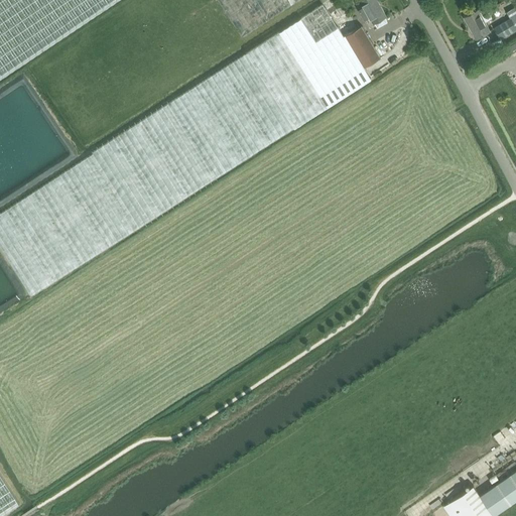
[(0,0),(0,77),(115,0),(0,0)]
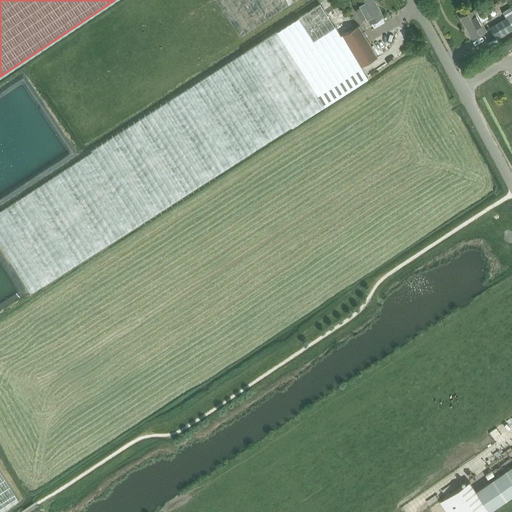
[(216,0),(240,36),(295,0),(216,0)]
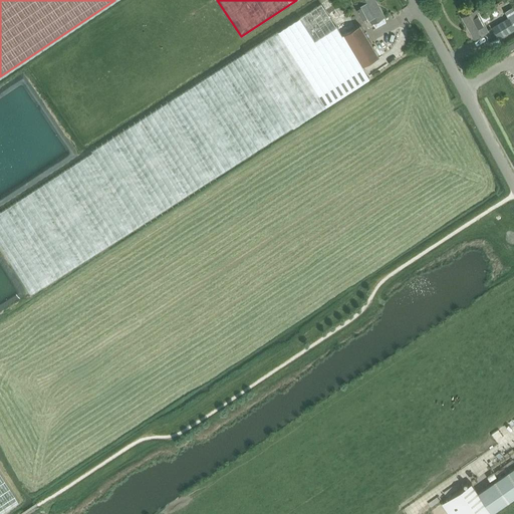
[(335,0),(327,0),(324,2),(362,66),(379,56),(360,25),(355,28),(347,13),(344,15),(335,0)]
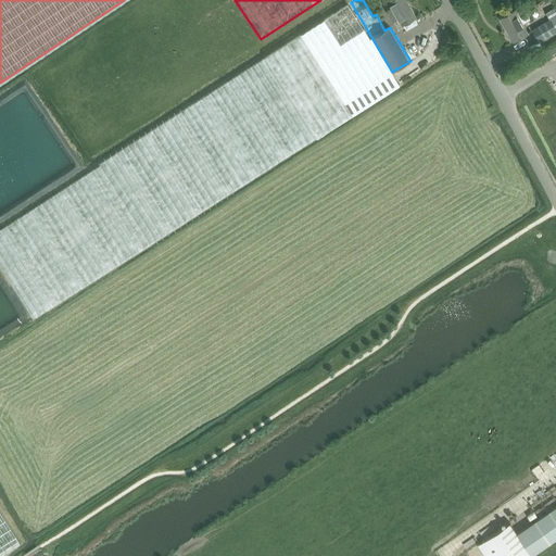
[(406,0),(388,0),(392,8),(387,11),(392,22),(399,19),(402,25),(406,23),(407,26),(416,21),(414,19),(416,17),(406,0)]
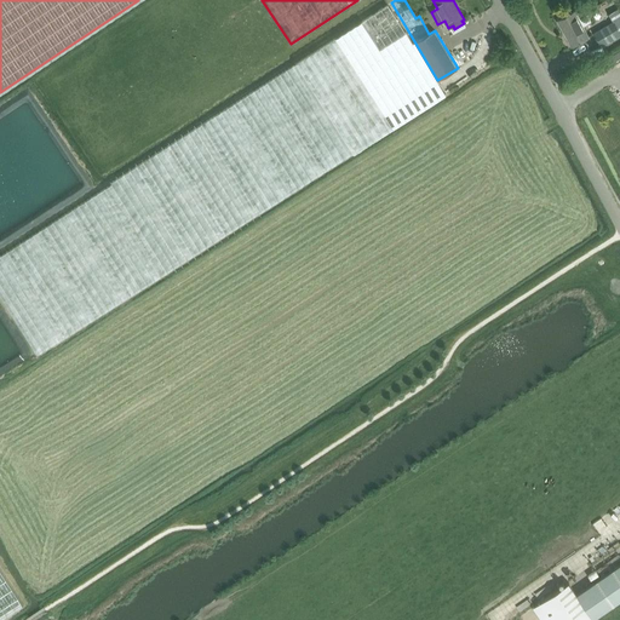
[(0,296),(38,356),(446,93),(437,80),(391,3),(112,182),(113,183),(0,256),(0,296)]
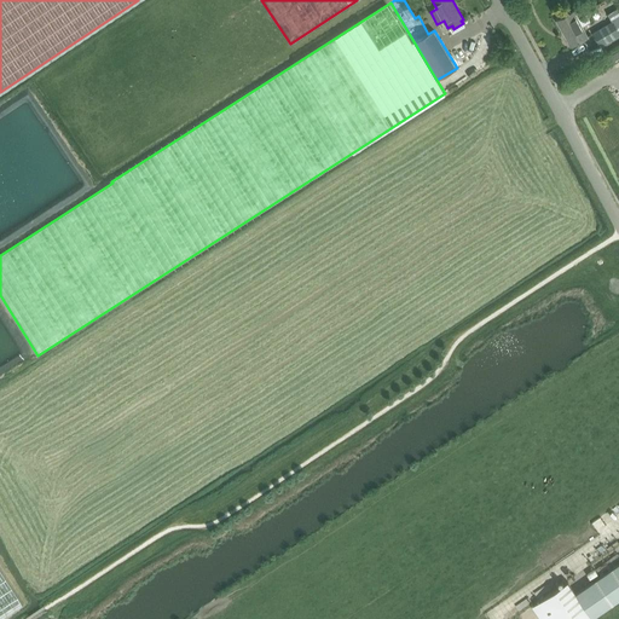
[(582,6),(573,11),(556,21),(571,46),(588,36),(582,27),(590,22),(582,6)]
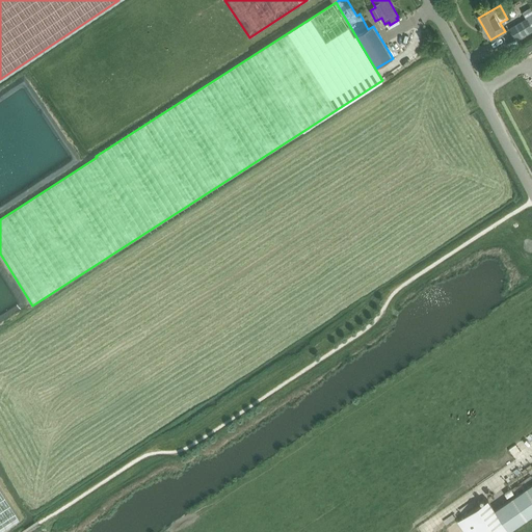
[(526,18),(509,28),(516,40),(531,29),(531,9),(530,7),(523,11),(526,18)]
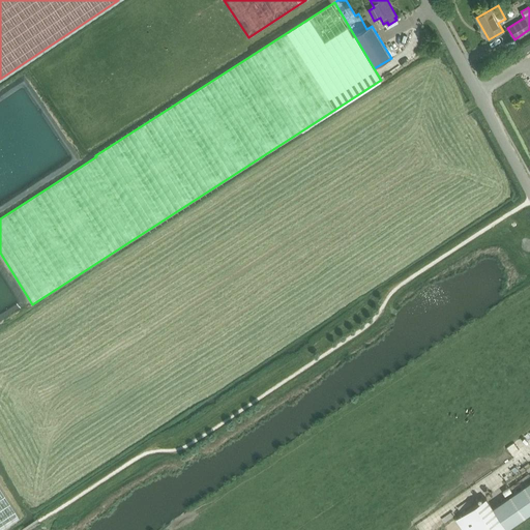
[(504,529),(529,512),(529,481),(493,507),(487,498),(455,520),(463,529),(504,529)]
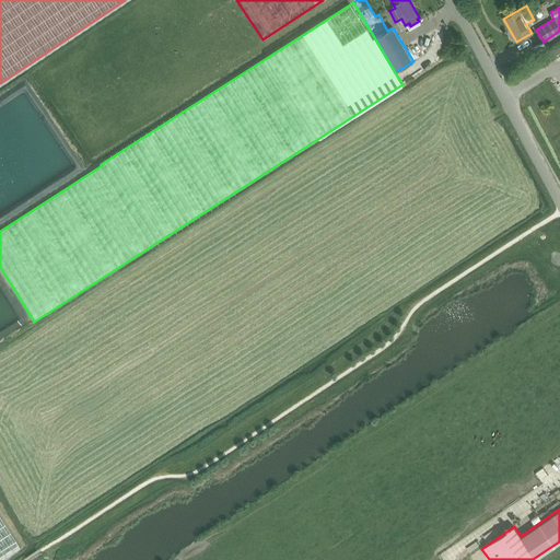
[(0,558),(21,545),(0,512),(0,558)]
